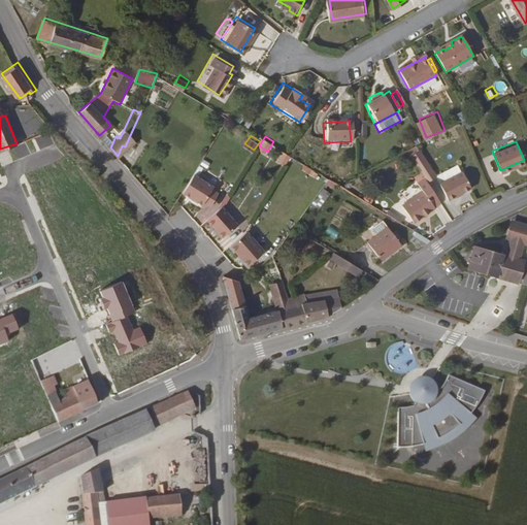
[(406,154),(409,158),(419,152),(416,148),(406,154)]
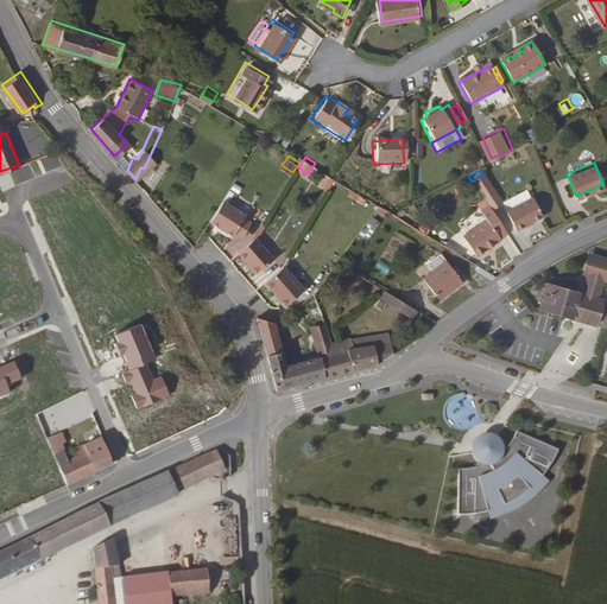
[(322,180),(329,188),(337,178),(329,171),(322,180)]
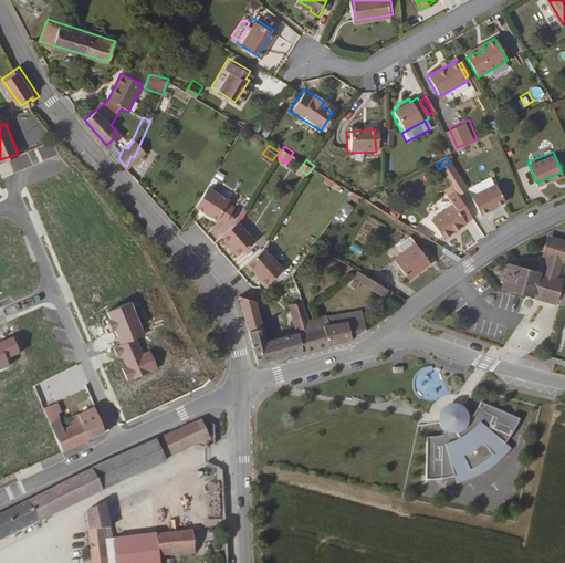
[(439,169),(452,188),(459,197),(468,190),(449,163),(439,169)]
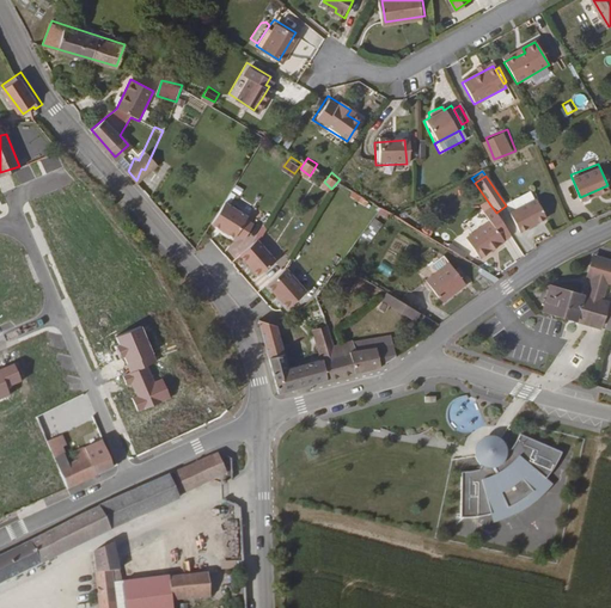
[(520,222),(547,207),(537,192),(512,207),(520,222)]
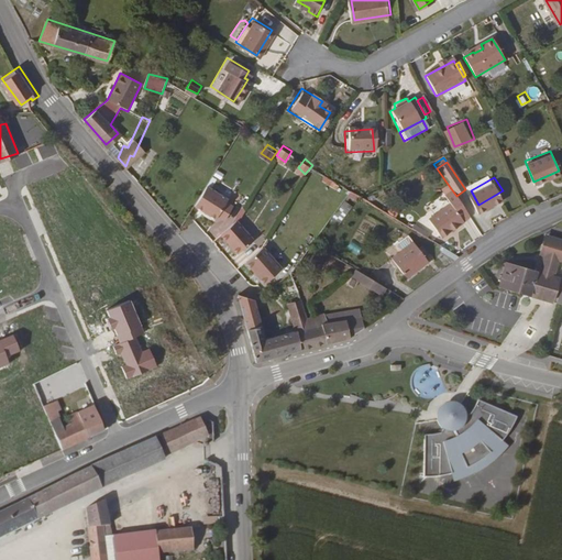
[(229,198),(208,185),(195,205),(216,218),(229,198)]
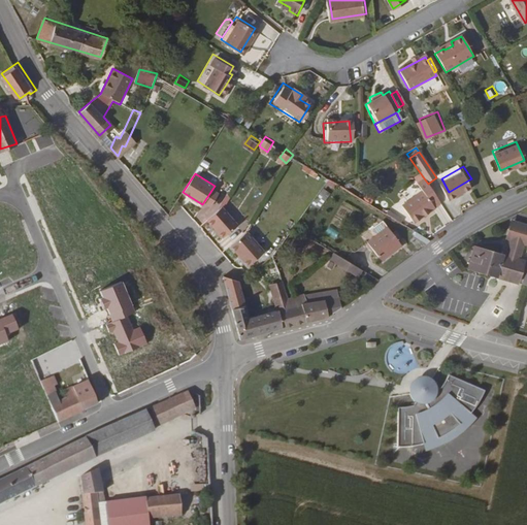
[(432,203),(438,198),(428,184),(422,175),(416,182),(421,188),(399,203),(412,221),(432,205),(432,203)]
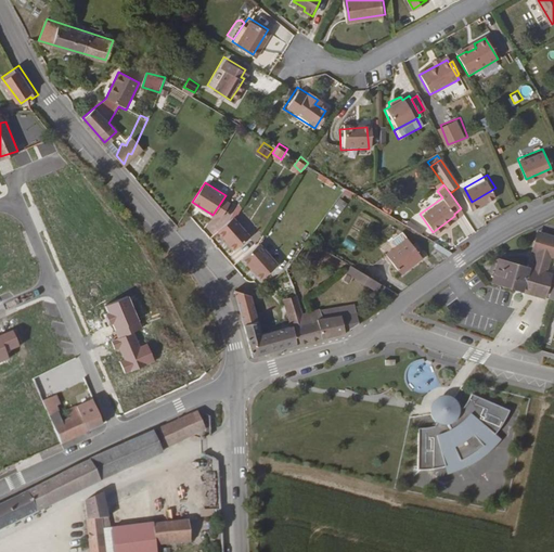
[(336,218),(349,200),(340,194),(329,213),(336,218)]
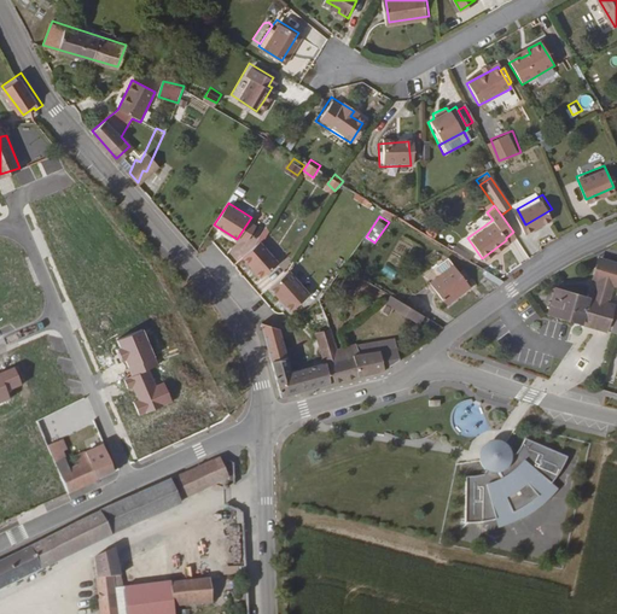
[(261,240),(257,243),(243,255),(262,276),(279,261),(261,240)]
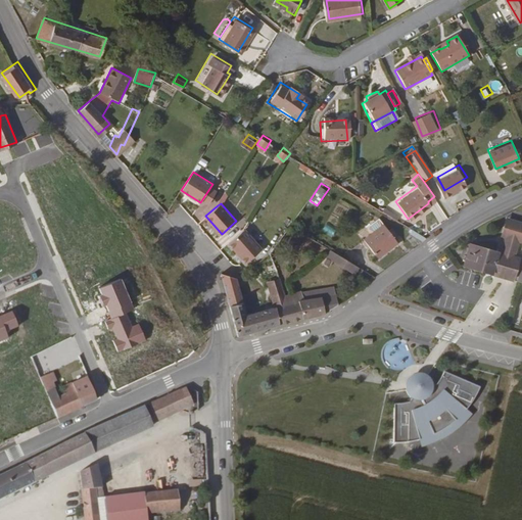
[(521,218),(508,213),(502,231),(505,233),(507,234),(503,248),(514,252),(519,237),(521,238),(521,218)]
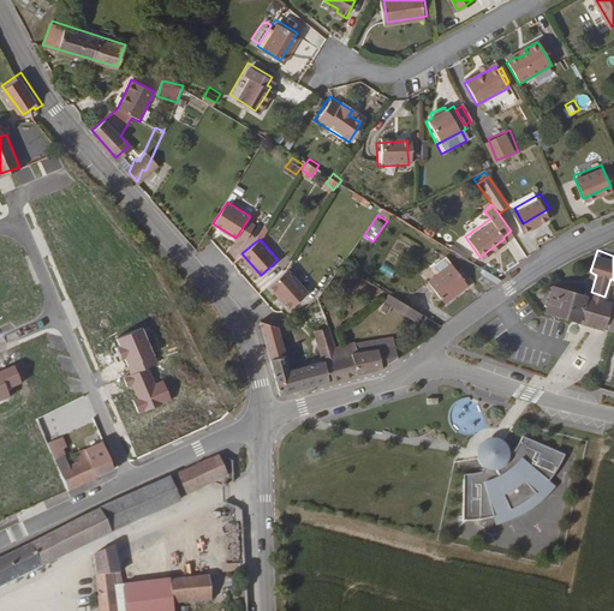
[(440,271),(453,262),(448,255),(436,262),(435,267),(440,271)]
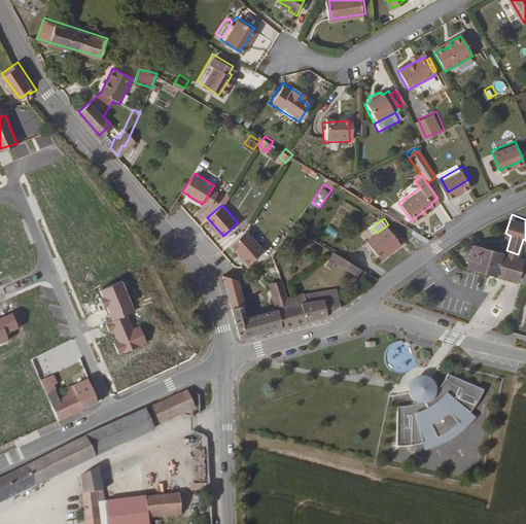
[(337,235),(341,226),(329,221),(325,230),(337,235)]
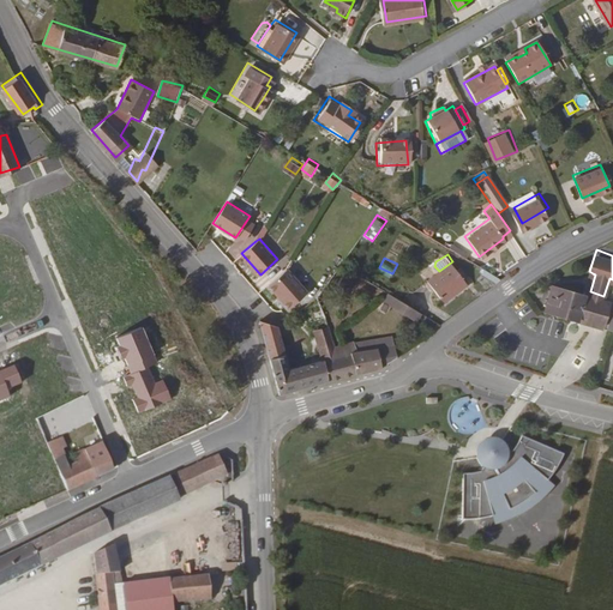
[(460,270),(452,261),(439,271),(428,278),(444,300),(469,284),(463,276),(468,273),(463,266),(460,270)]
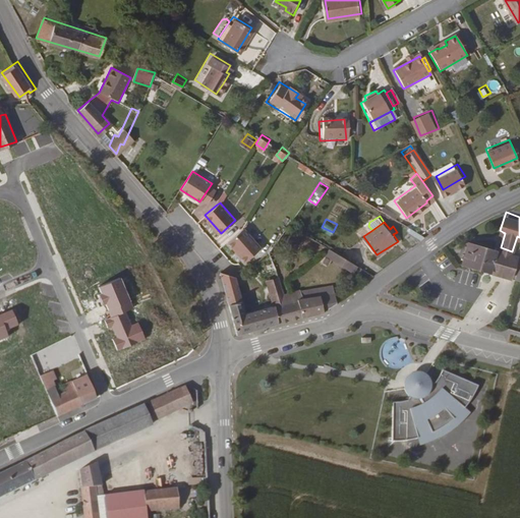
[(264,245),(245,225),(230,239),(247,260),(264,245)]
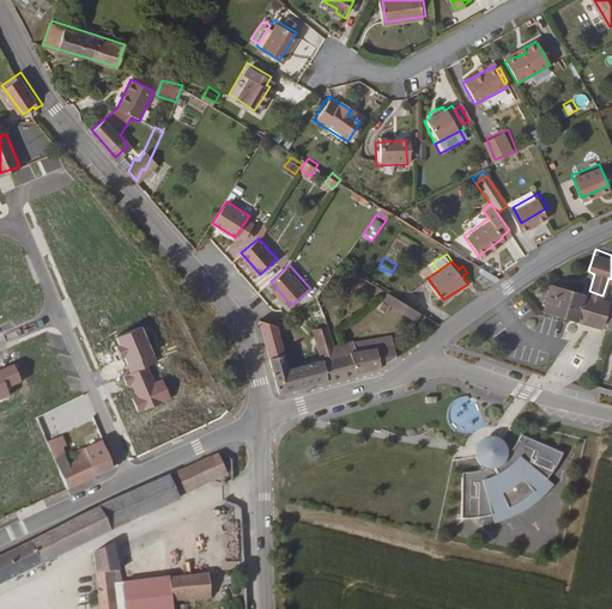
[(544,309),(611,327),(611,298),(603,296),(589,291),(552,281),(544,309)]
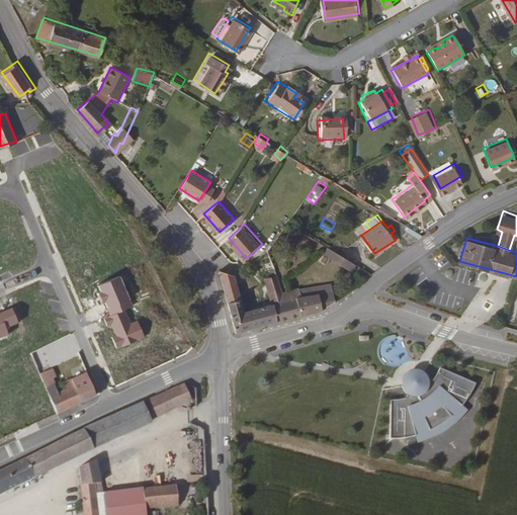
[(284,261),(272,244),(268,250),(273,265),(284,261)]
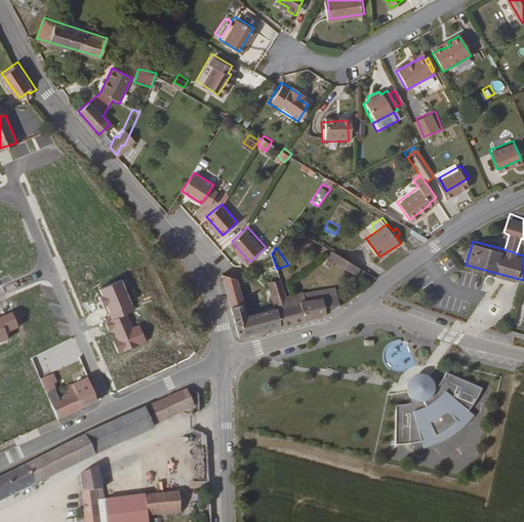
[(438,259),(447,271),(457,263),(448,251),(438,259)]
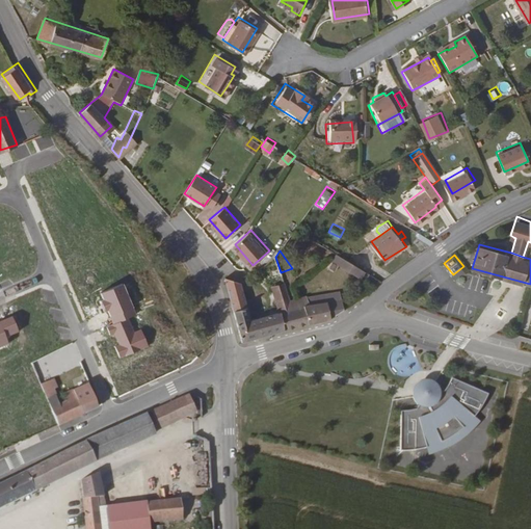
[(350,269),(361,276),(365,269),(354,262),(350,269)]
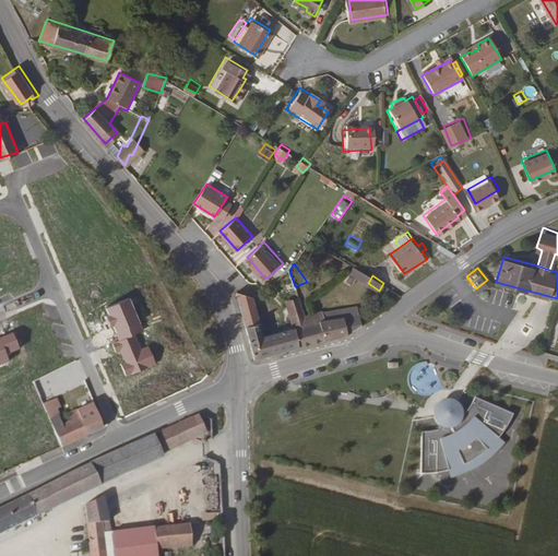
[(252,298),(238,293),(256,357),(346,333),(361,323),(356,306),(323,315),(323,312),(316,314),(308,316),(306,308),(303,310),(295,286),(285,290),(296,327),(264,335),(254,297),(252,298)]
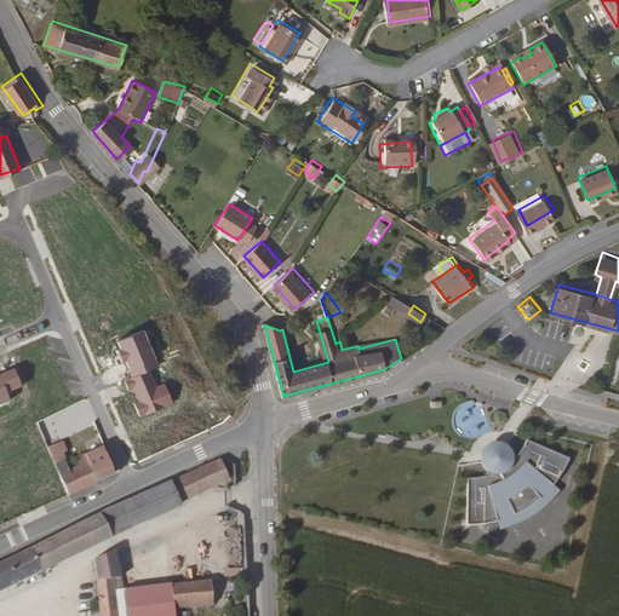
[(155,452),(215,429),(199,389),(139,413),(155,452)]
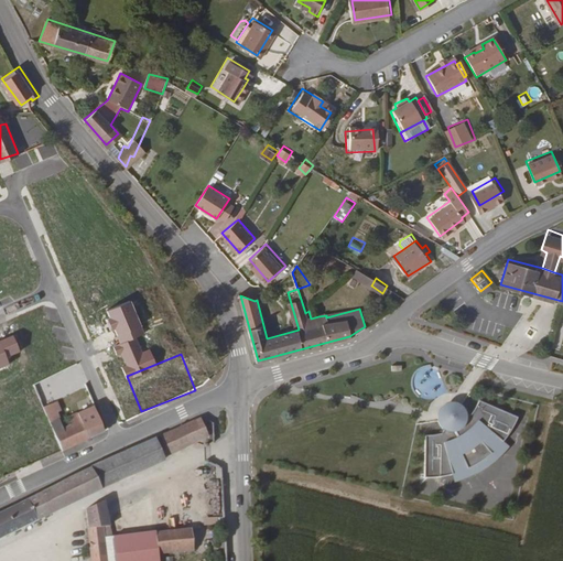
[(64,389),(75,385),(78,391),(85,389),(77,369),(67,374),(63,363),(54,366),(64,389)]
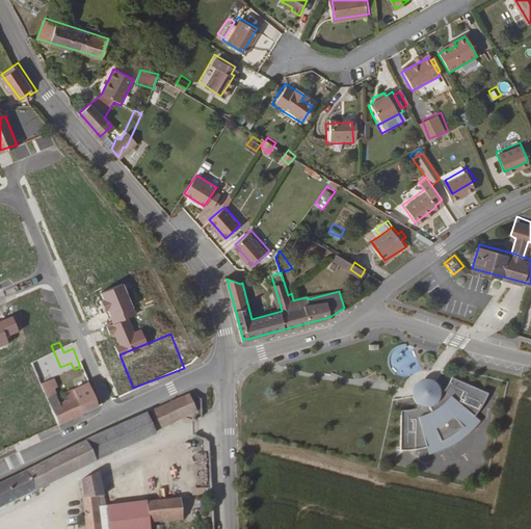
[(40,358),(34,359),(40,373),(45,371),(40,358)]
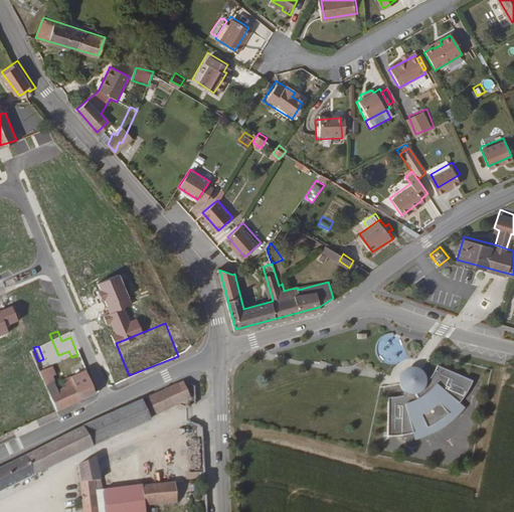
[(460,404),(474,385),(441,366),(437,372),(434,374),(429,378),(426,379),(426,376),(424,372),(420,369),(416,368),(411,367),(408,368),(405,371),(402,375),(402,378),(402,382),(403,386),(405,388),(407,390),(401,393),(397,394),(395,395),(388,395),(388,434),(396,434),(404,433),(413,431),(410,416),(422,414),(427,427),(440,420),(449,414),(440,404),(449,395),(460,404)]
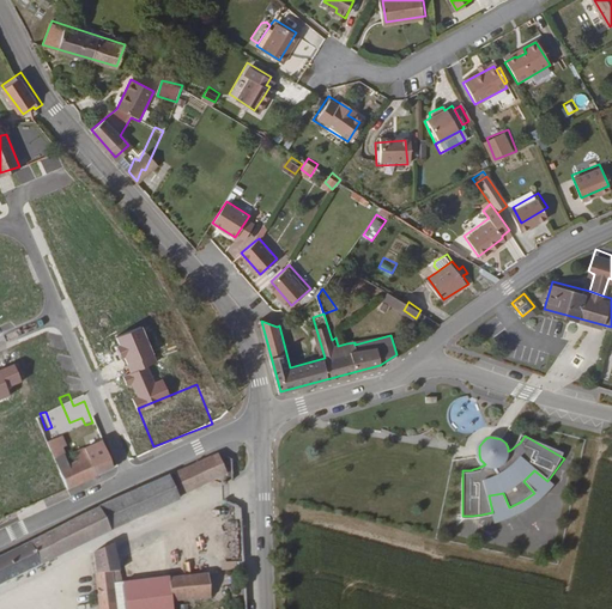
[(60,470),(67,487),(114,466),(104,444),(103,440),(74,452),(78,462),(70,467),(58,438),(48,444),(60,470)]
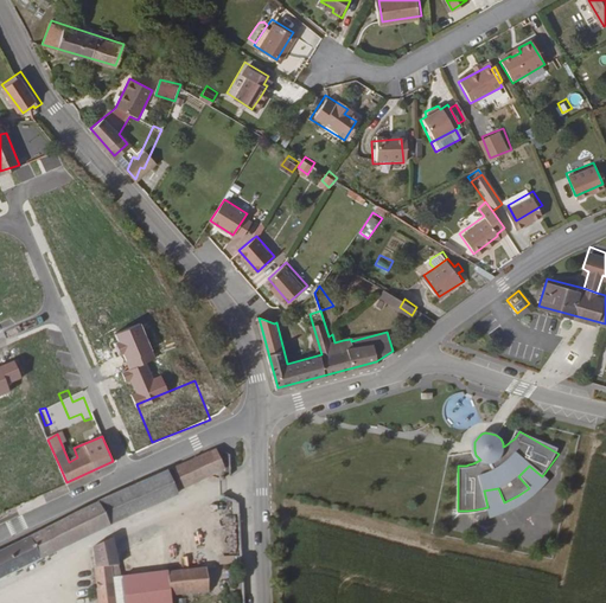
[(217,448),(171,468),(180,486),(227,468),(217,448)]
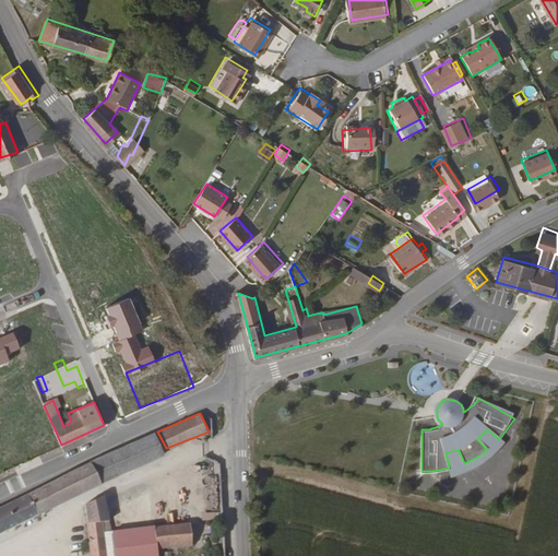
[(28,441),(35,457),(61,445),(55,429),(28,441)]
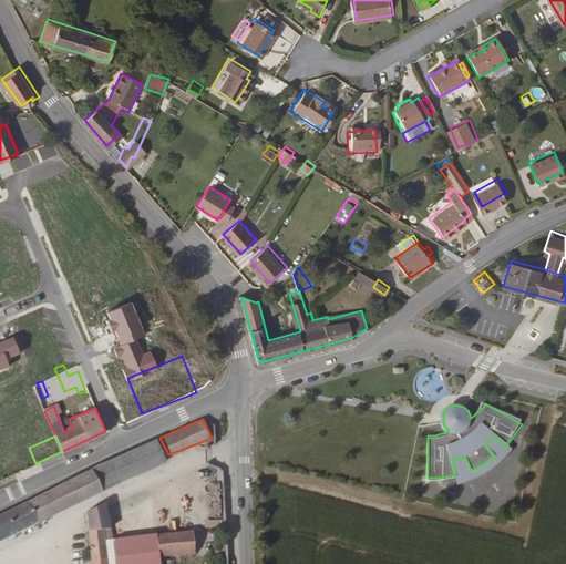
[(0,563),(0,539),(164,461),(155,440),(91,470),(0,513),(0,563)]
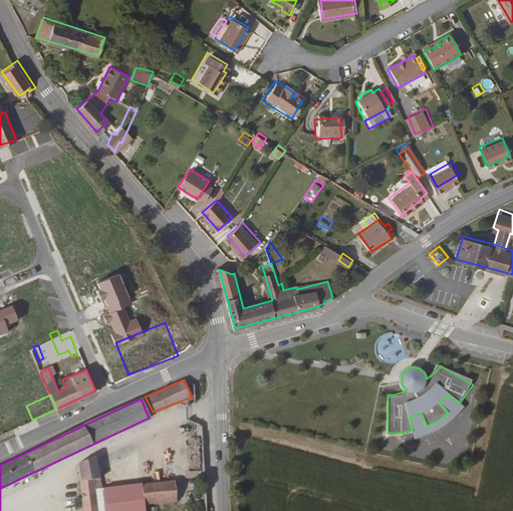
[(98,477),(93,455),(79,461),(79,471),(76,472),(77,479),(80,479),(82,510),(149,510),(149,505),(176,502),(174,481),(106,487),(109,507),(95,509),(92,486),(100,486),(98,477)]
